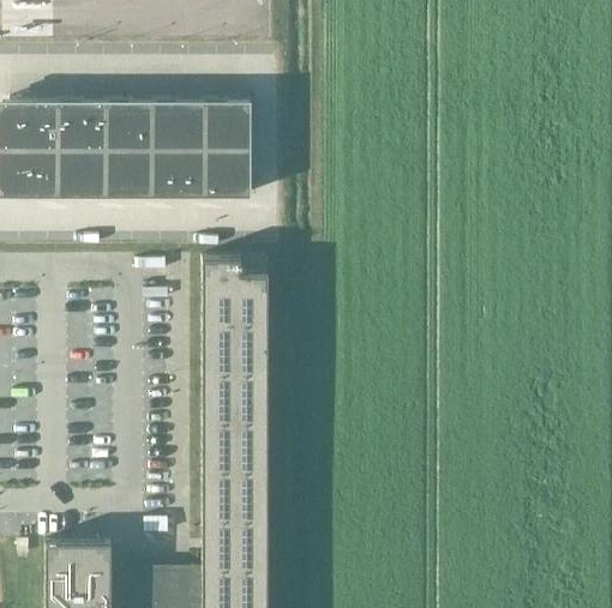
[(3,102),(3,150),(53,150),(53,102),(3,102)]
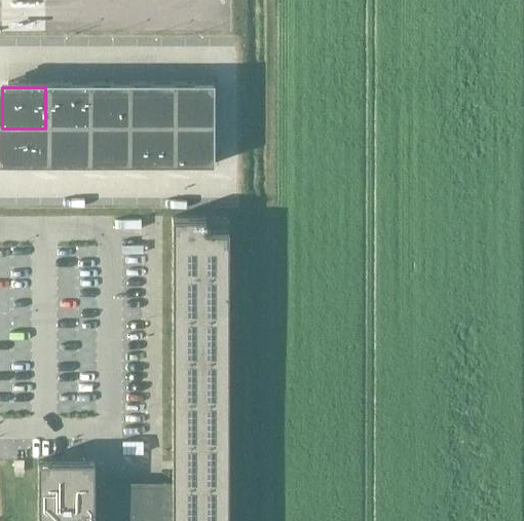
[(45,128),(87,128),(87,87),(45,87),(45,128)]
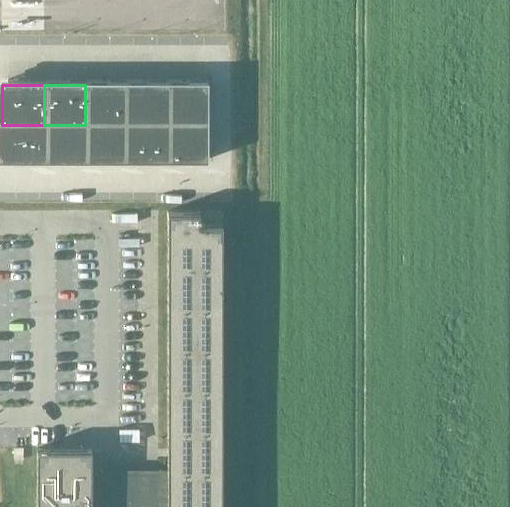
[(85,85),(85,125),(126,125),(126,85),(85,85)]
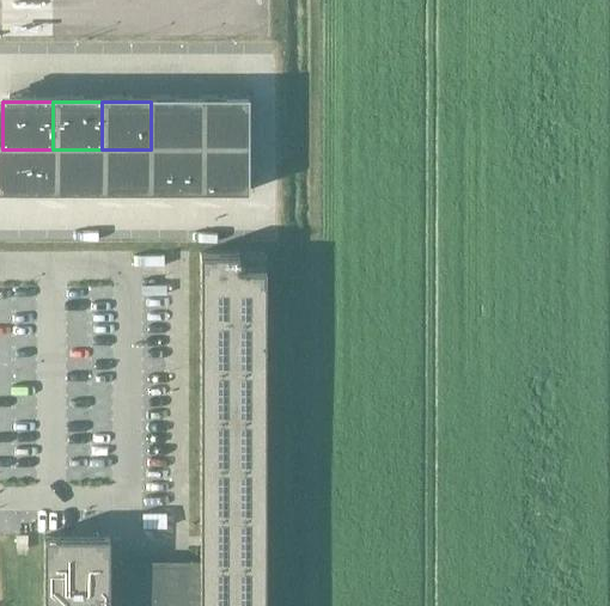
[(200,102),(151,102),(151,150),(200,150),(200,102)]
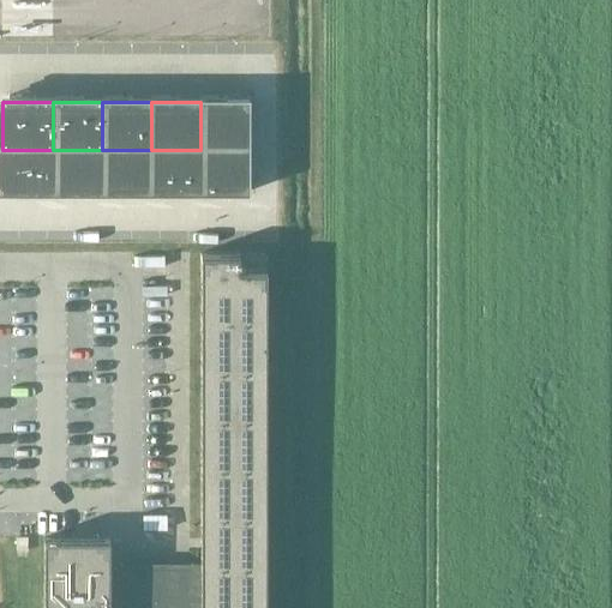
[(201,102),(201,150),(251,150),(251,102),(201,102)]
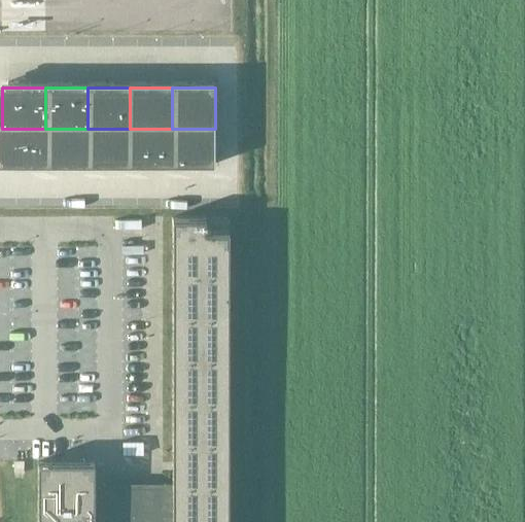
[(45,129),(2,129),(2,170),(45,170),(45,129)]
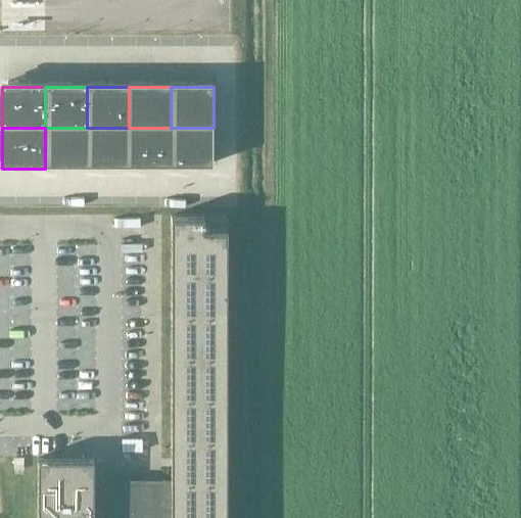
[(45,169),(87,169),(87,128),(45,128),(45,169)]
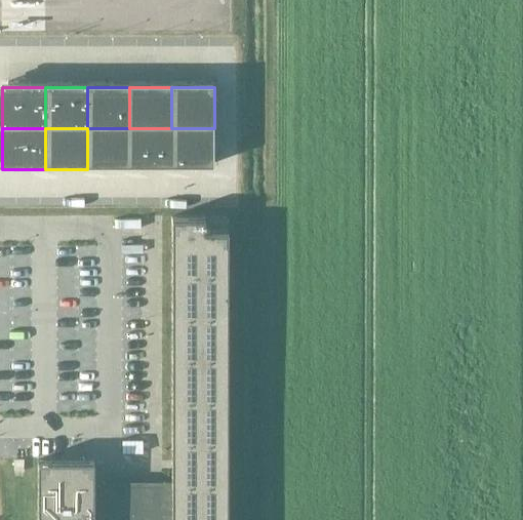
[(87,128),(87,169),(129,169),(129,128),(87,128)]
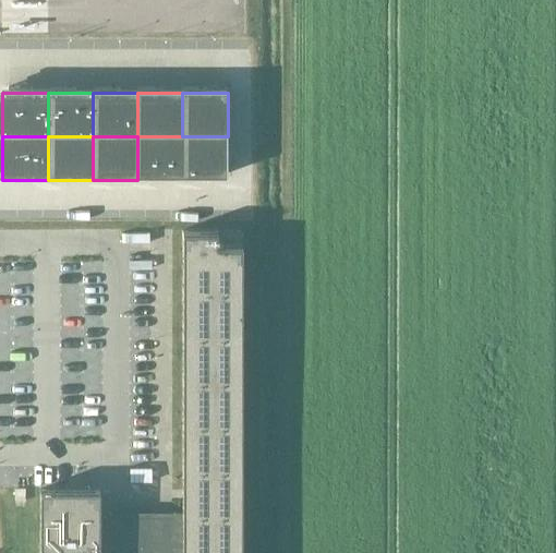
[(182,180),(182,136),(137,136),(137,180),(182,180)]
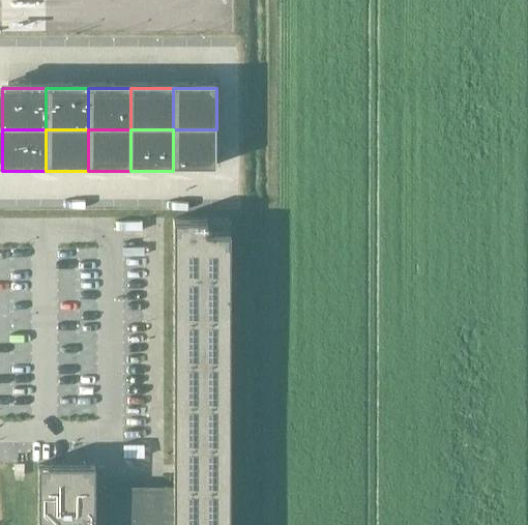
[(216,129),(173,129),(173,171),(216,171),(216,129)]
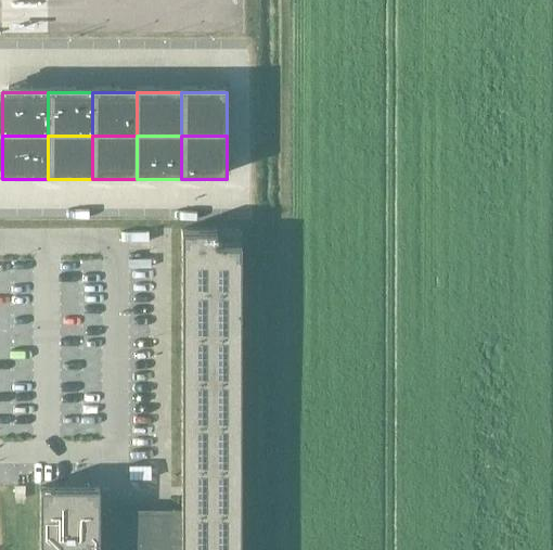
[(101,514),(101,491),(41,491),(41,549),(242,549),(243,248),(218,248),(218,234),(183,234),(183,405),(183,514),(183,536),(101,536),(101,514)]
